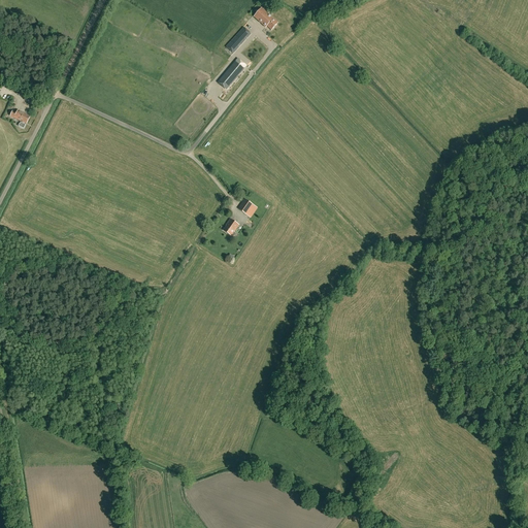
[(262,24),(270,15),(262,8),(254,17),(262,24)]
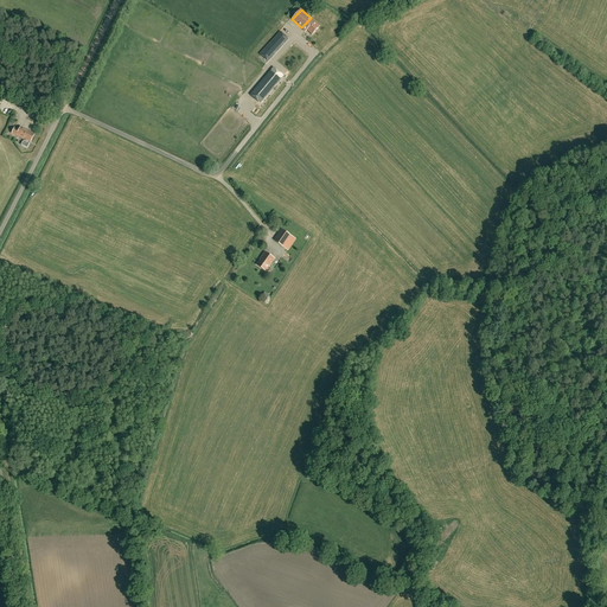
[(311,18),(301,27),(306,31),(307,30),(312,34),(319,26),(311,18)]
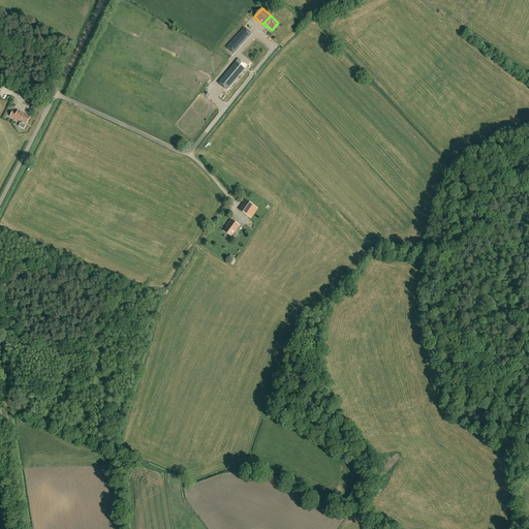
[(247,37),(241,31),(227,47),(234,53),(247,37)]
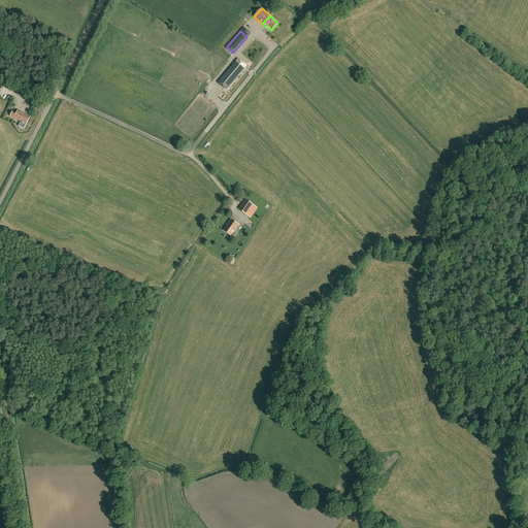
[(242,70),(234,63),(218,83),(226,90),(242,70)]
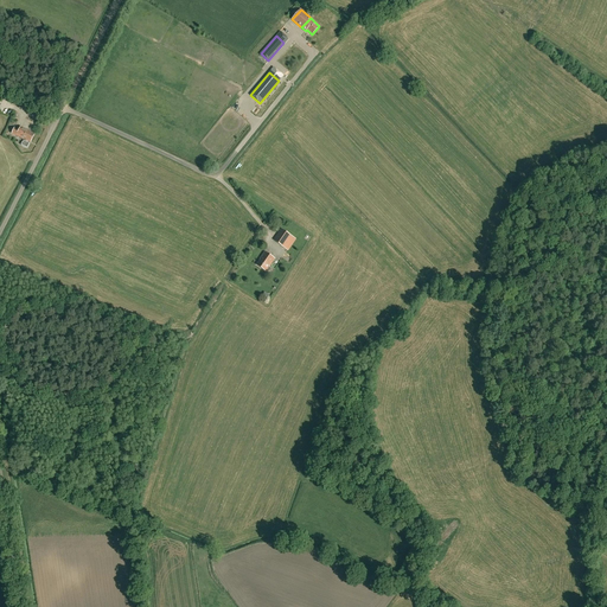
[(16,96),(7,93),(5,100),(19,107),(21,101),(14,98),(16,96)]
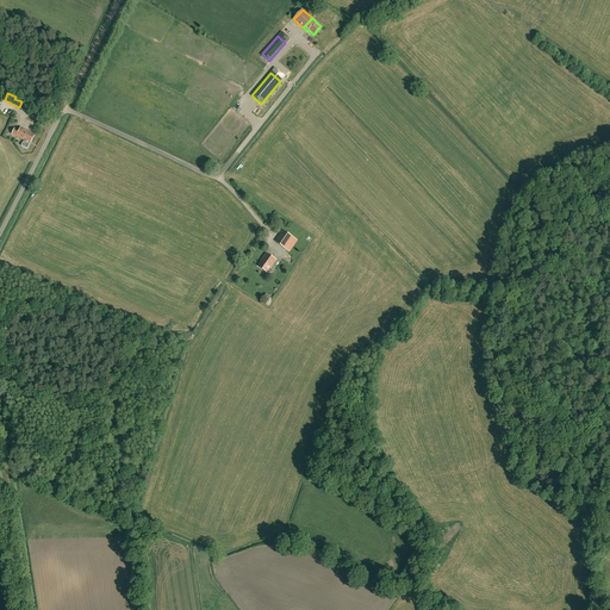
[(36,109),(22,101),(19,107),(19,109),(32,114),(36,109)]
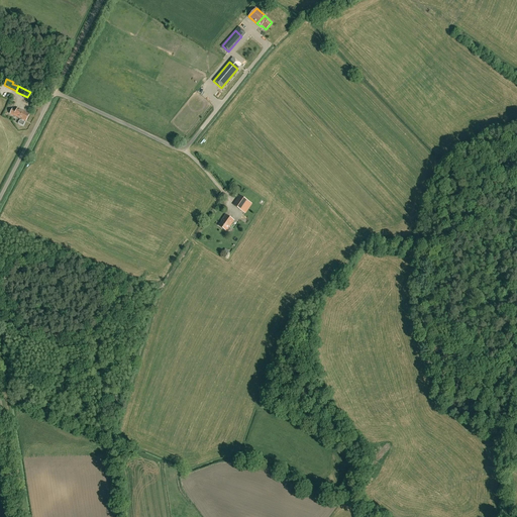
[(29,114),(25,112),(26,112),(17,108),(16,110),(12,108),(10,113),(14,115),(22,119),(26,121),(29,114)]
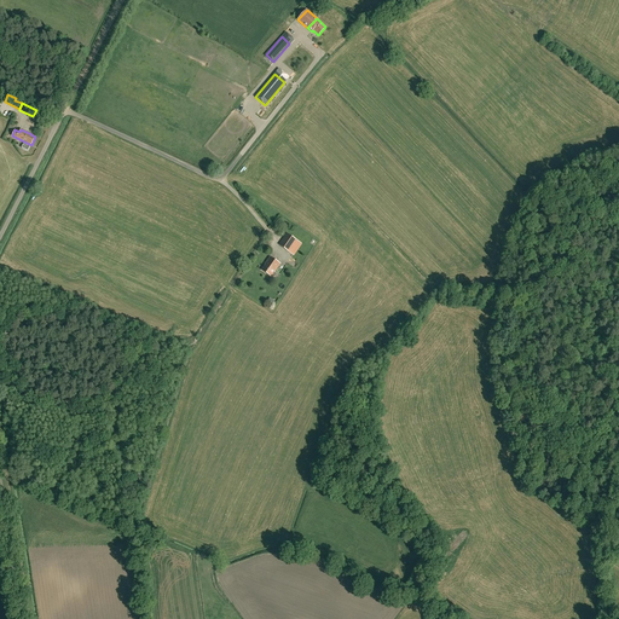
[(298,241),(287,233),(279,244),(289,252),(298,241)]
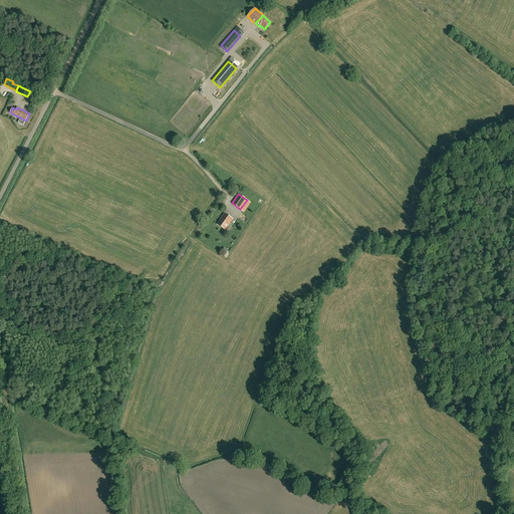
[(250,203),(247,200),(240,209),(244,212),(250,203)]
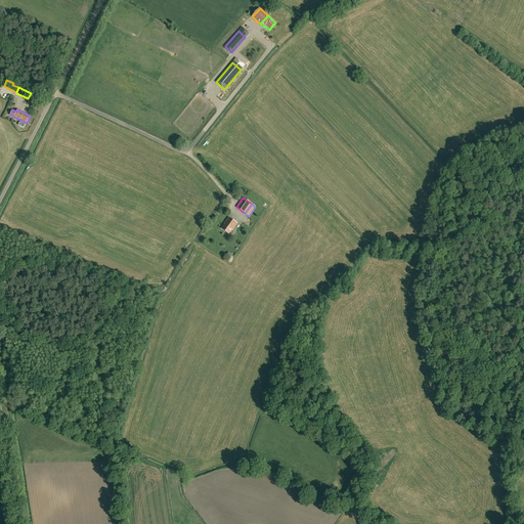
[(229,217),(224,223),(225,224),(222,228),(229,233),(232,229),(237,223),(229,217)]
